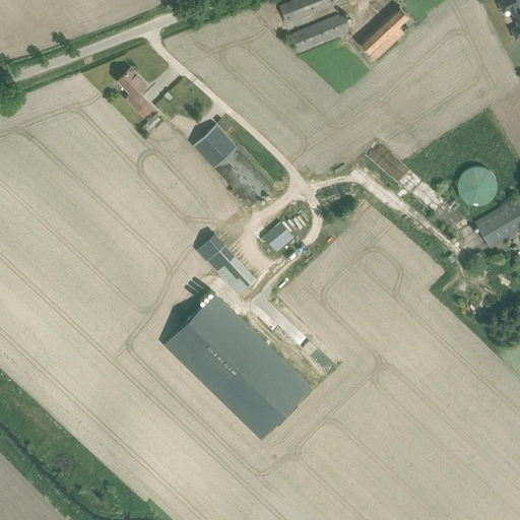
[(293,0),(280,5),(286,21),(337,2),(335,0),(293,0)]
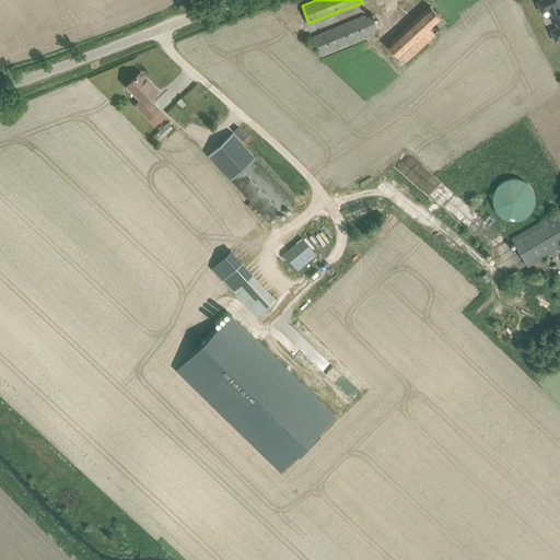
[(559,0),(540,0),(537,2),(543,13),(549,9),(558,27),(550,31),(556,42),(559,38),(559,0)]
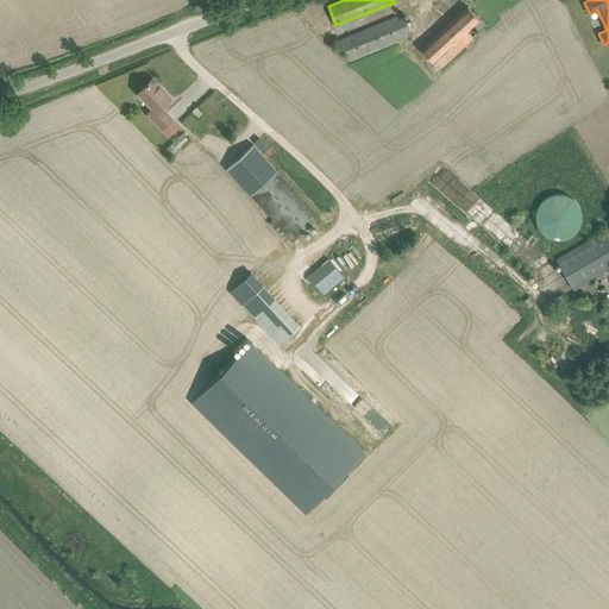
[(469,6),(422,49),(440,69),(473,38),(466,31),(473,25),(479,19),(469,6)]
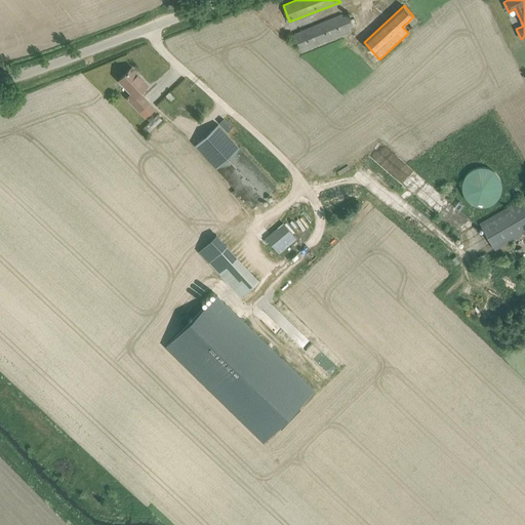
[(294,34),(300,50),(350,31),(349,28),(354,26),(350,14),(344,16),(342,14),(294,34)]
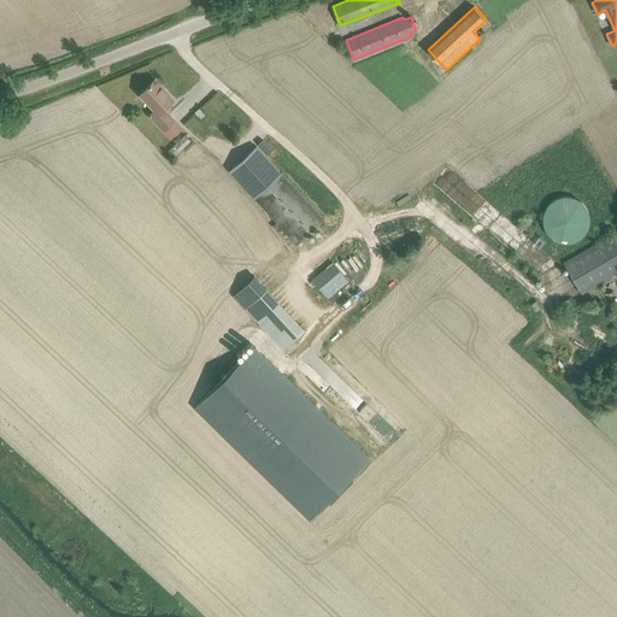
[(156,109),(150,115),(172,139),(183,128),(164,109),(174,99),(169,94),(174,89),(168,82),(163,87),(154,80),(140,93),(156,109)]
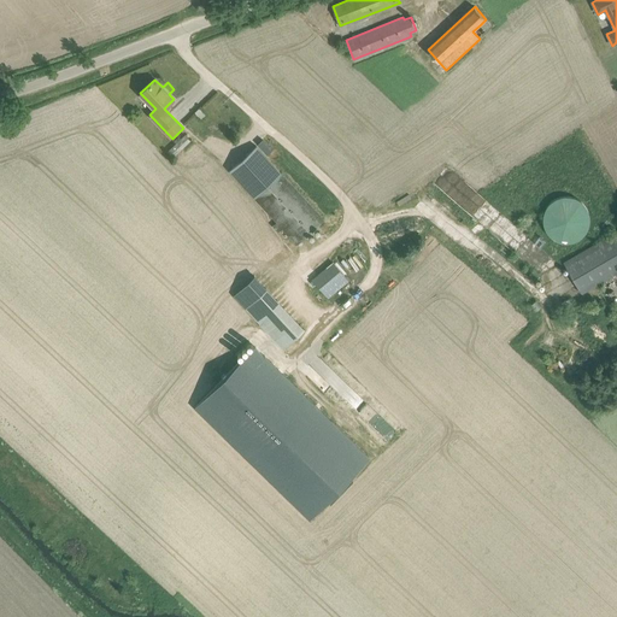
[(258,145),(268,154),(272,150),(264,140),(263,139),(258,144),(258,145)]
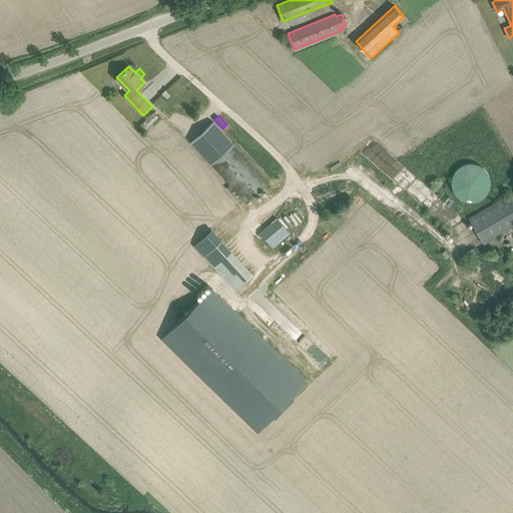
[(270,182),(213,121),(190,141),(230,184),(226,187),(231,192),(235,189),(247,202),(270,182)]
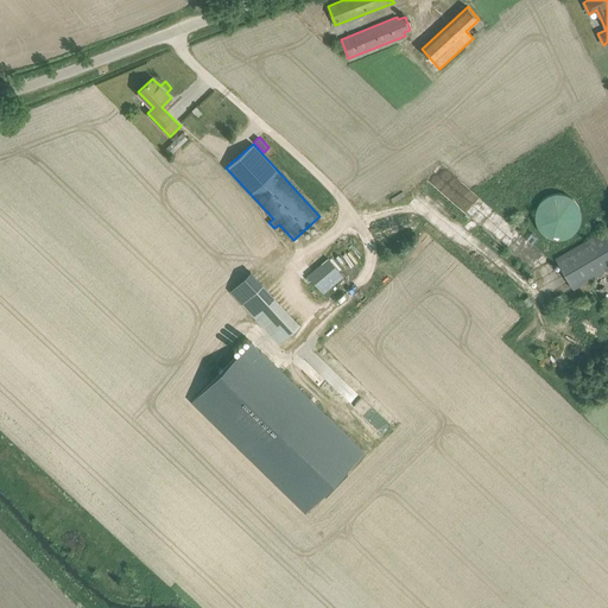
[(582,206),(544,188),(529,223),(567,240),(582,206)]
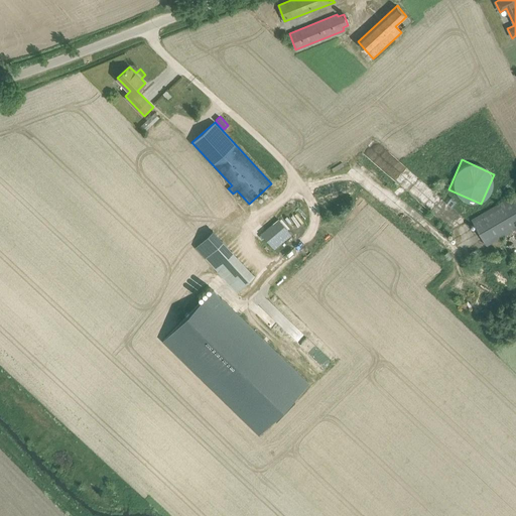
[(515,194),(472,219),(487,245),(515,228),(515,194)]
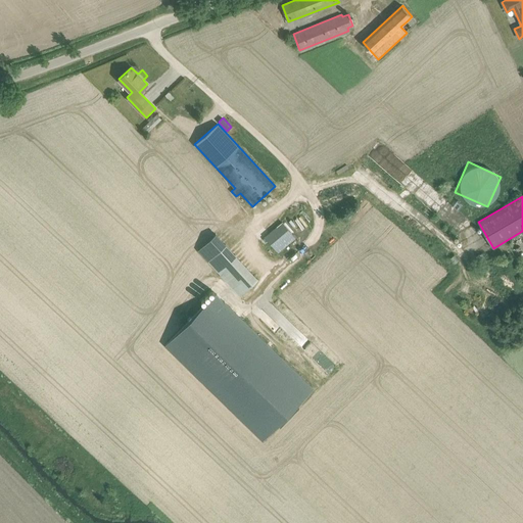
[(282,222),(266,237),(278,252),(295,237),(282,222)]
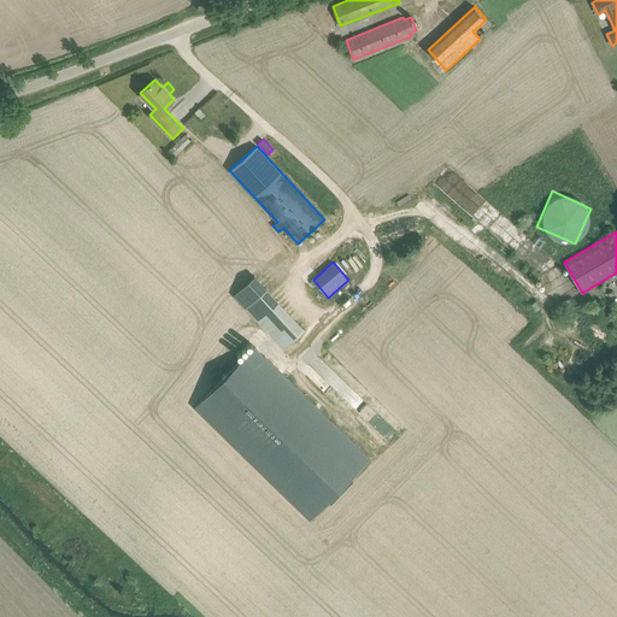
[(303,328),(252,274),(231,292),(281,347),(303,328)]
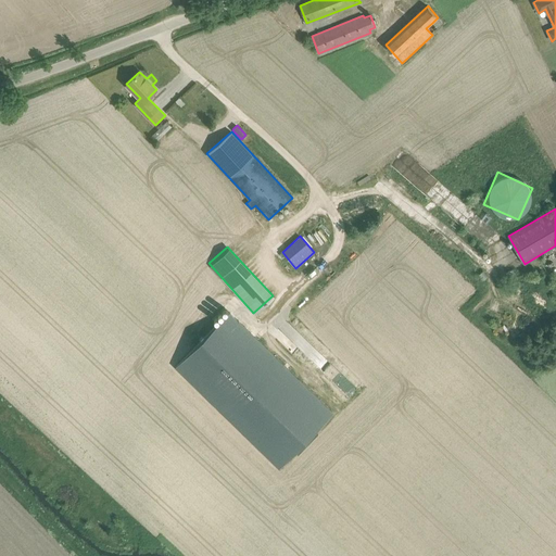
[(229,312),(176,367),(279,467),(332,413),(229,312)]
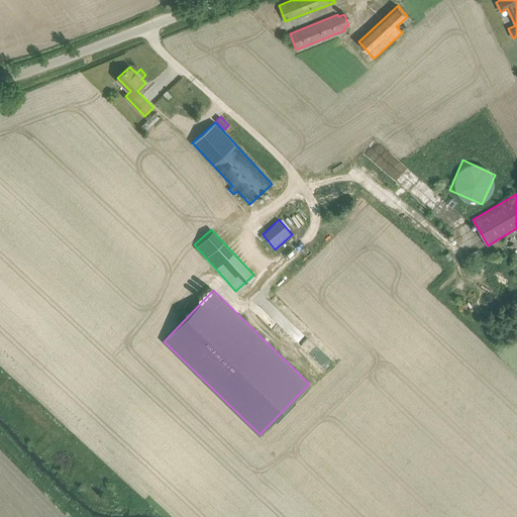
All buildings are outlined.
